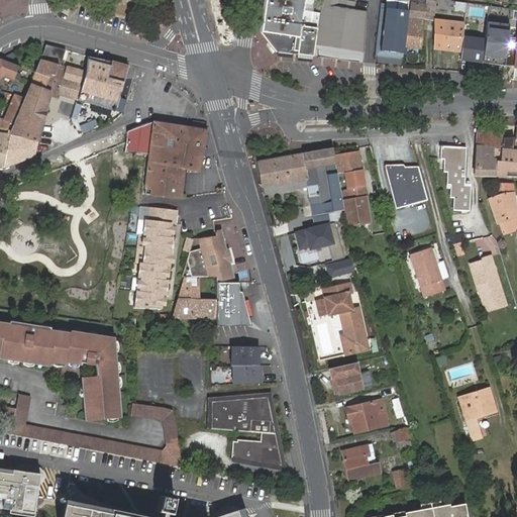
[(275,50),(312,56),(316,28),(301,25),(303,9),(304,0),(265,0),(261,31),(275,50)]
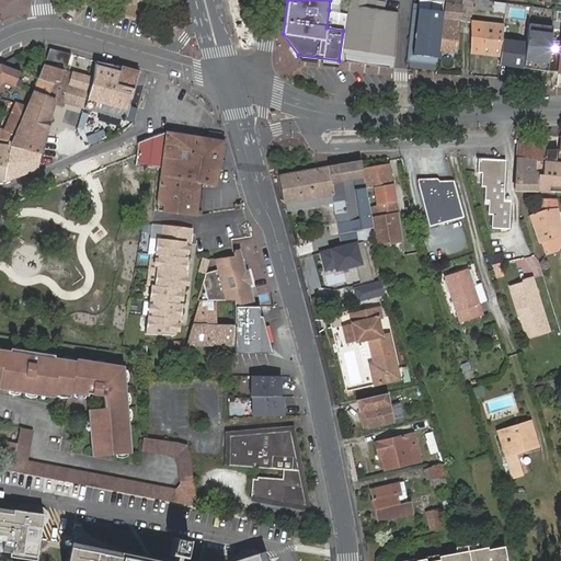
[(330,0),(329,10),(340,12),(340,0),(330,0)]
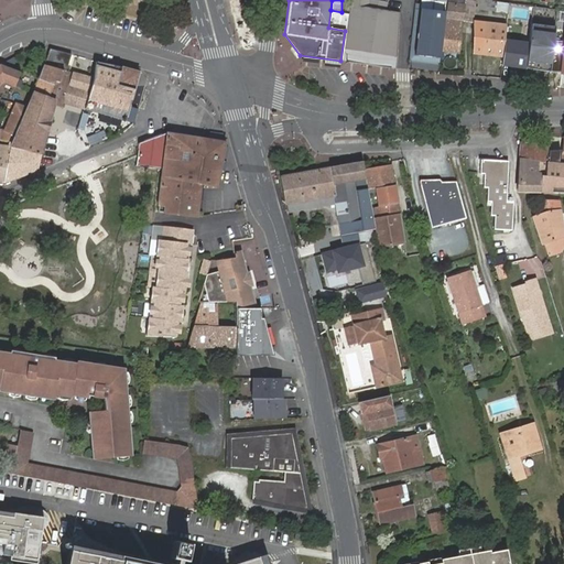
[(387,11),(388,1),(377,0),(351,0),(350,6),(373,9),(387,11)]
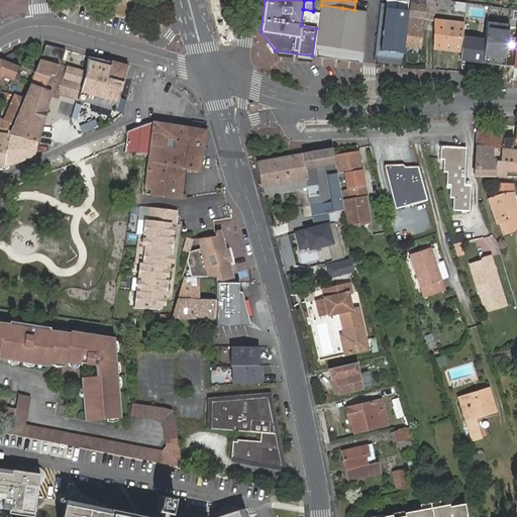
[(426,1),(422,0),(412,0),(411,11),(409,11),(405,46),(421,48),(424,18),(426,1)]
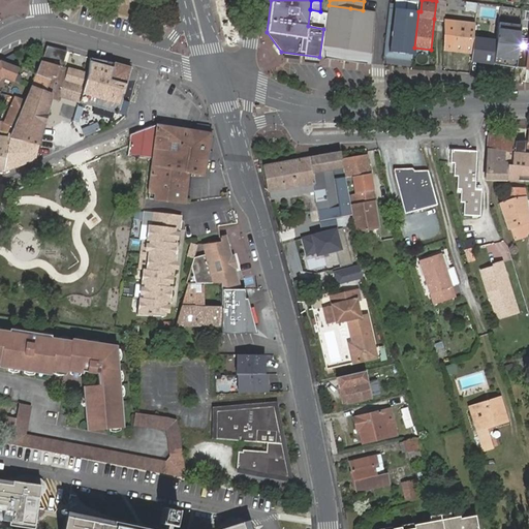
[(442,20),(445,2),(436,1),(434,19),(442,20)]
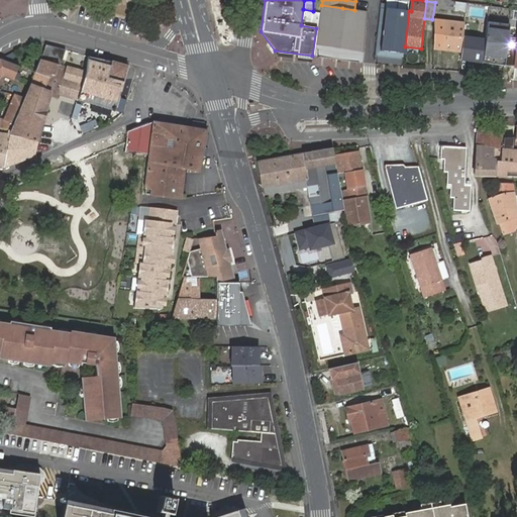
[(362,63),(366,11),(354,10),(342,8),(321,5),(320,5),(312,56),(362,63)]
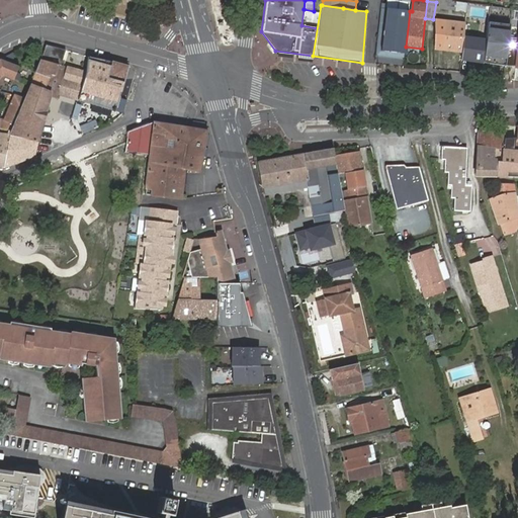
[(406,47),(410,11),(380,8),(375,58),(404,61),(406,47)]
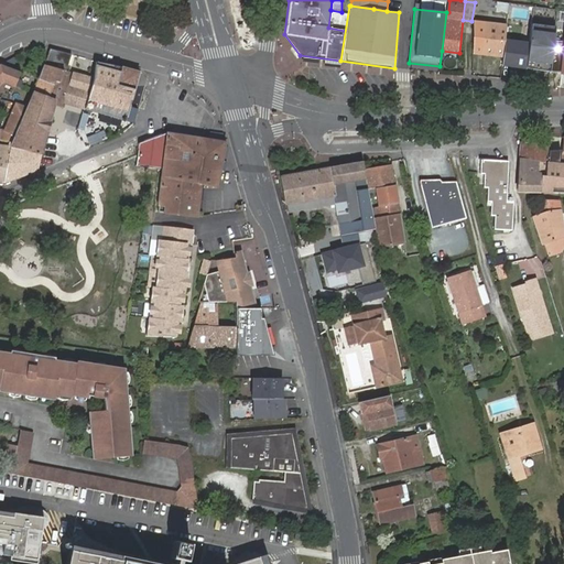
[(345,31),(346,12),(342,12),(331,10),(328,28),(345,31)]
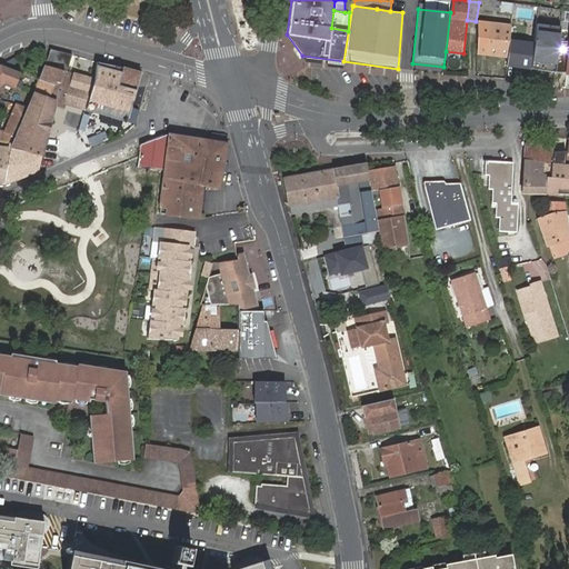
[(501,58),(505,27),(489,25),(487,36),(492,37),(491,46),(487,45),(485,56),(501,58)]
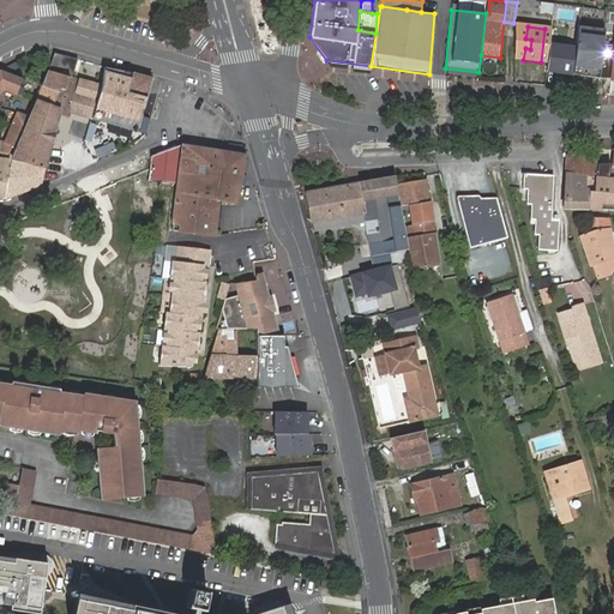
[(600,79),(603,44),(605,30),(578,28),(576,48),(572,76),(600,79)]
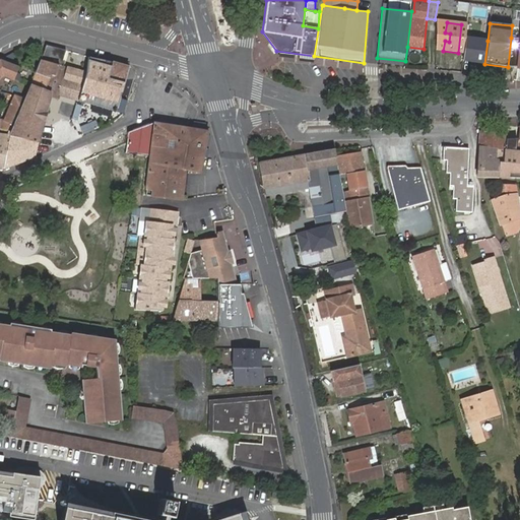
[(464,39),(466,25),(461,24),(458,53),(462,53),(464,39)]
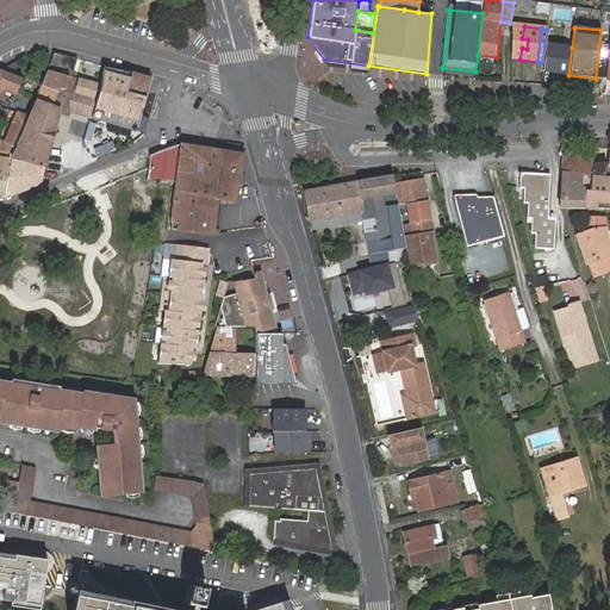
[(609,79),(609,44),(599,44),(596,79),(609,79)]
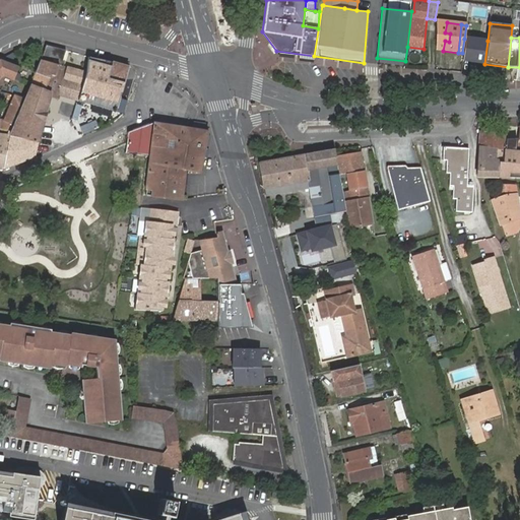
[(484,64),(488,41),(464,39),(462,53),(461,61),(484,64)]
